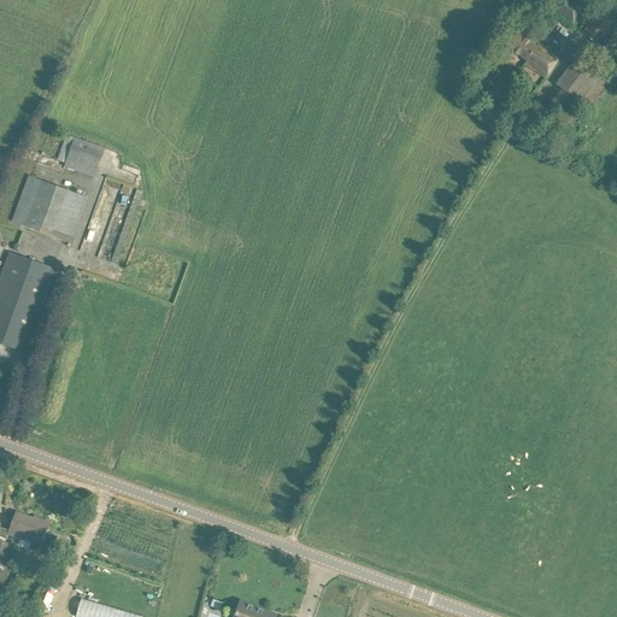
[(570,0),(562,0),(554,10),(574,23),(583,10),(570,0)]
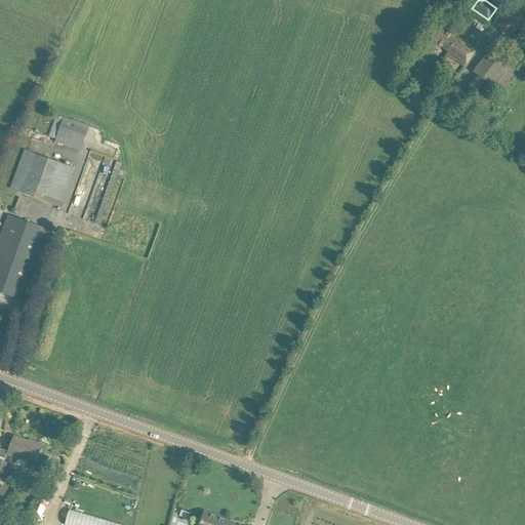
[(524,10),(513,2),(495,28),(509,37),(524,13),(524,10)]
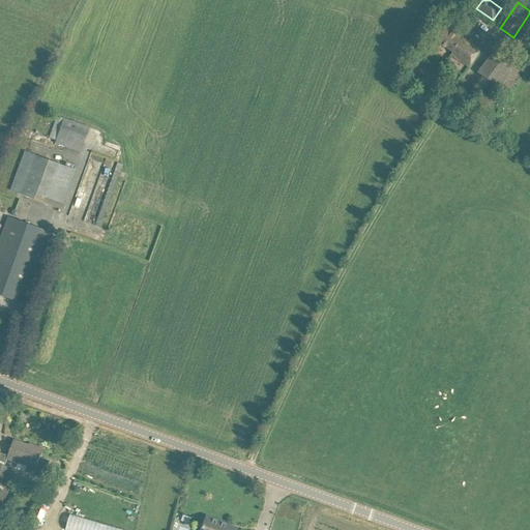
[(450,55),(469,66),(479,50),(460,36),(459,38),(442,28),(435,39),(452,52),(450,55)]
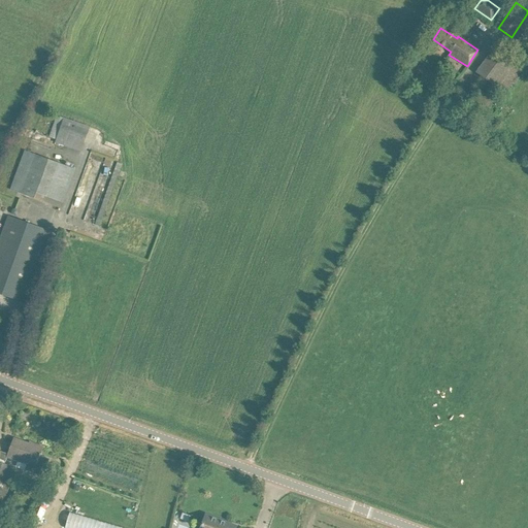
[(496,45),(476,72),(505,94),(522,70),(506,59),(508,56),(496,45)]
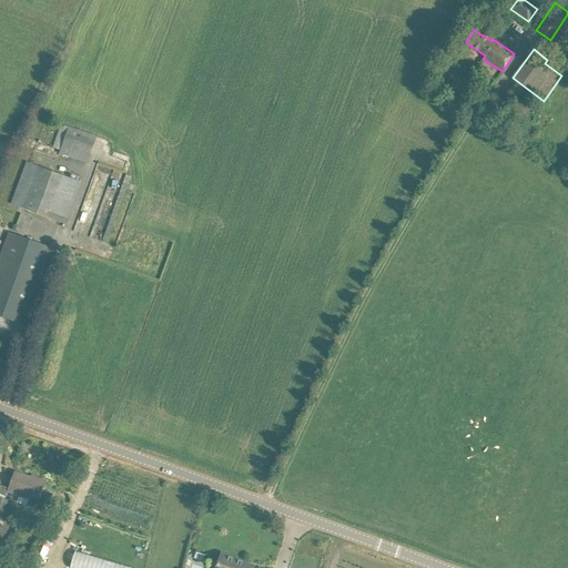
[(518,99),(507,119),(520,127),(531,105),(518,99)]
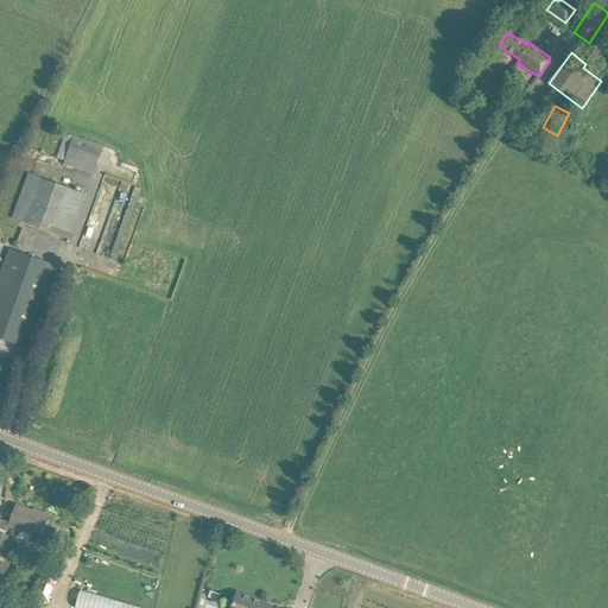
[(64,132),(55,160),(93,173),(103,146),(64,132)]
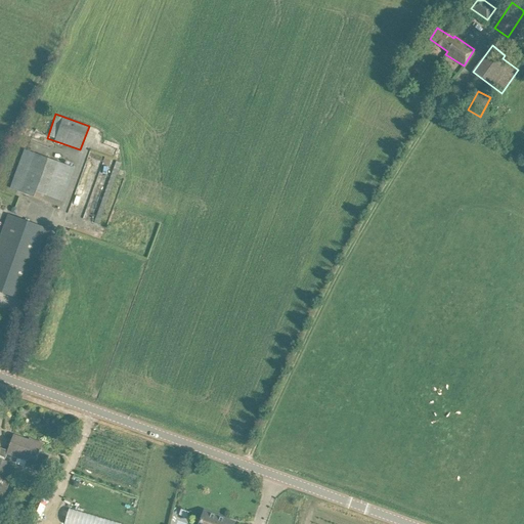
[(24,149),(8,188),(59,206),(75,168),(24,149)]
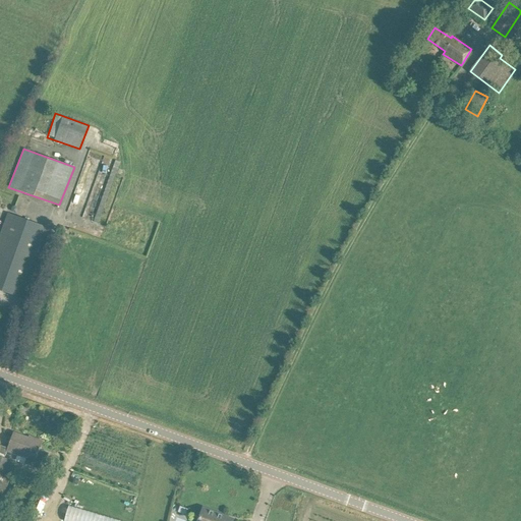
[(0,170),(0,180),(7,183),(10,169),(1,166),(0,170)]
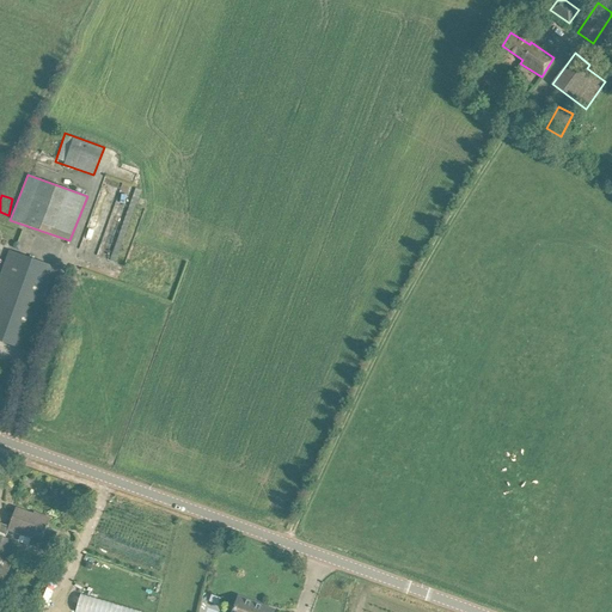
[(26,349),(56,268),(11,251),(0,282),(0,340),(26,350),(26,349)]
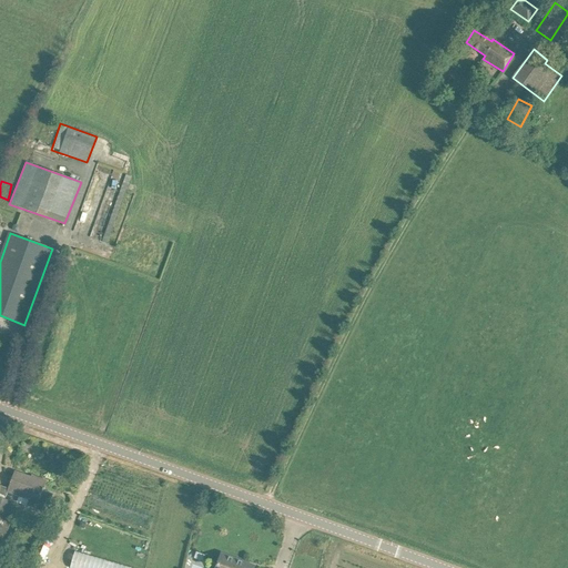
[(14,472),(8,492),(29,499),(29,501),(38,505),(36,508),(41,510),(48,507),(53,494),(44,490),(44,488),(47,480),(46,480),(46,483),(14,472)]
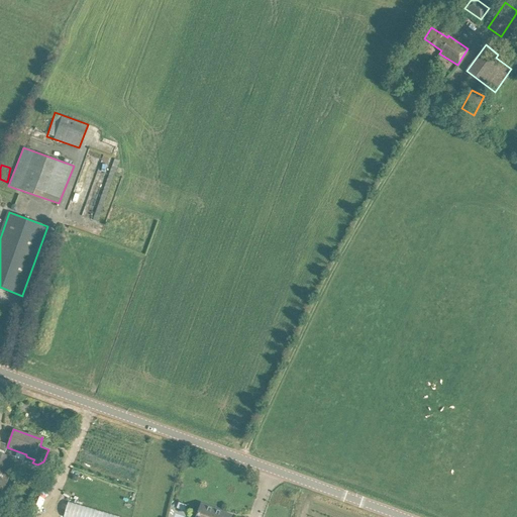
[(0,510),(3,496),(1,496),(14,458),(0,452),(0,510)]
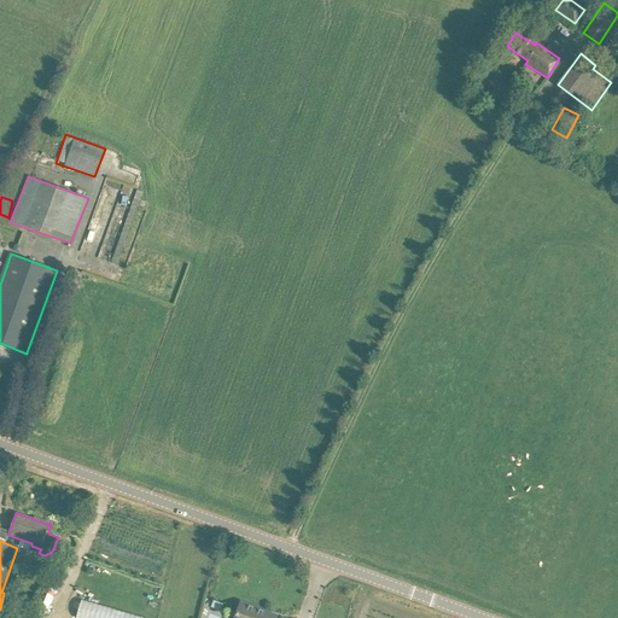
[(77,617),(145,617),(146,617),(80,598),(74,617),(77,617)]
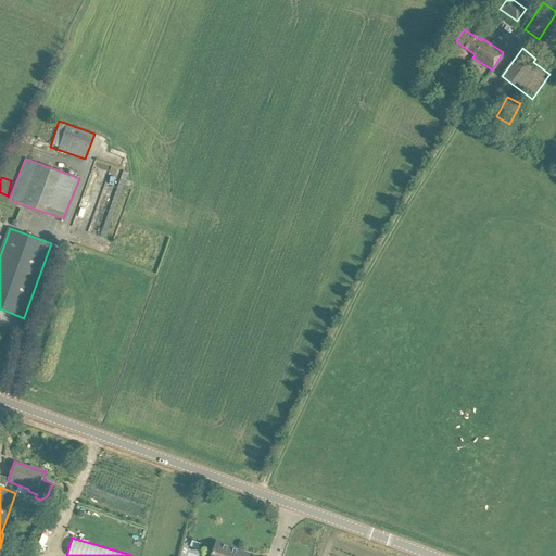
[(188,539),(186,550),(198,553),(201,541),(188,539)]
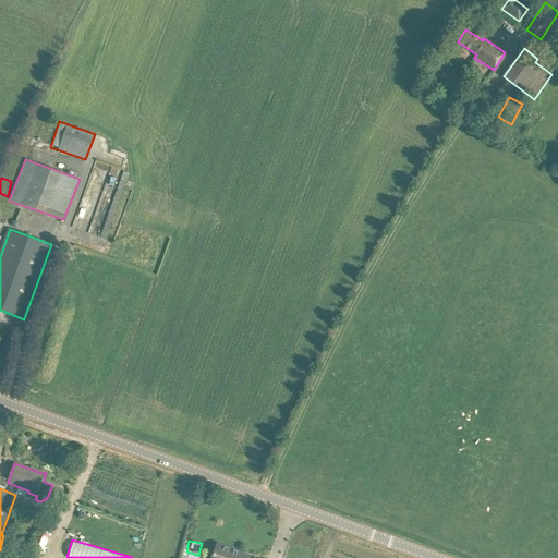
[(249,557),(250,555),(218,543),(211,557),(249,557)]
